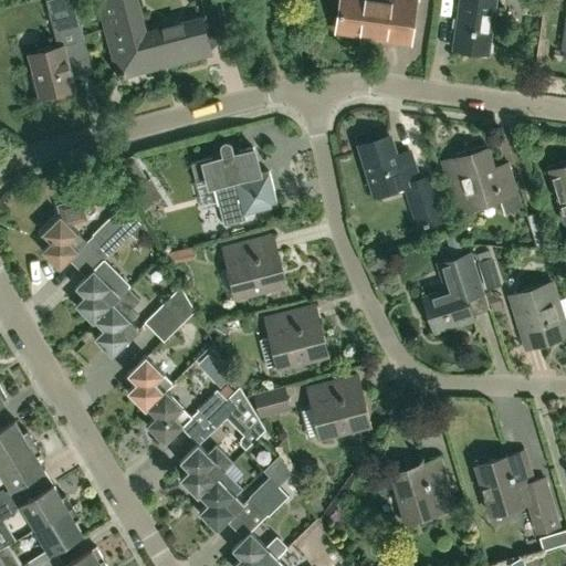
[(63,45),(58,46),(29,54),(41,97),(75,88),(71,72),(67,59),(88,53),(75,1),(74,2),(74,0),(54,0),(62,29),(60,30),(63,45)]
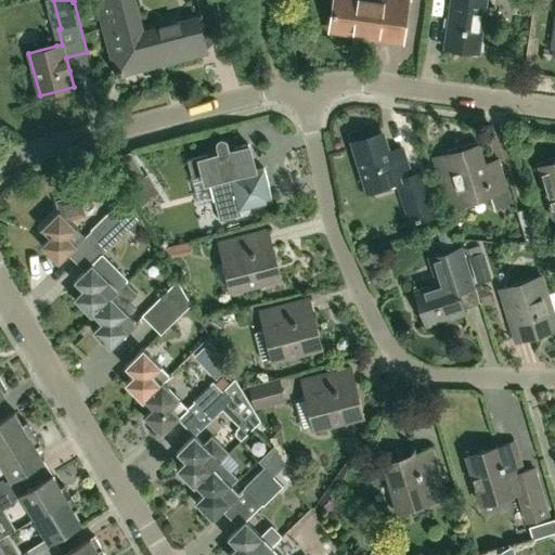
[(118,76),(207,53),(198,20),(142,34),(133,0),(105,0),(99,2),(118,76)]
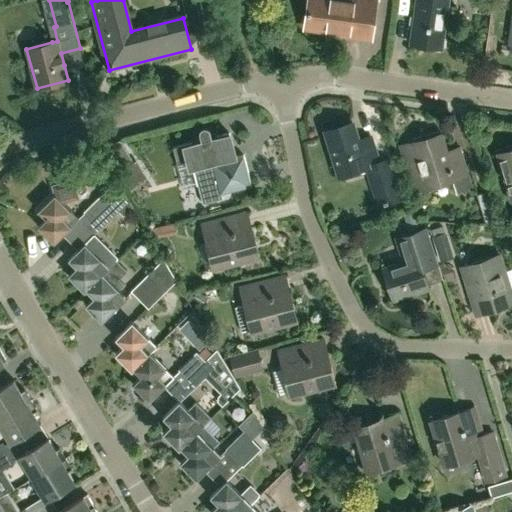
[(371,39),(376,0),(358,0),(358,1),(350,0),(310,0),(306,28),(328,31),(328,28),(350,32),(349,36),(371,39)]
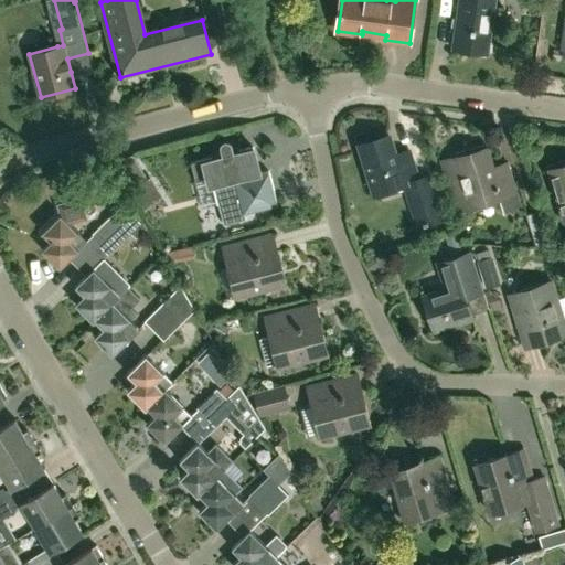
[(487,53),(493,0),(458,0),(451,49),(487,53)]
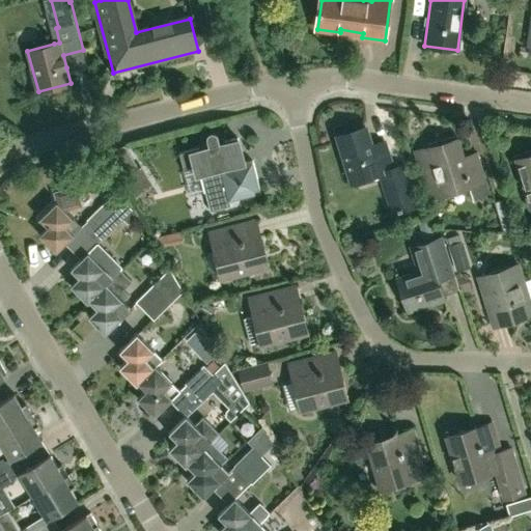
[(392,215),(417,206),(404,165),(392,169),(384,141),(370,145),(364,127),(337,135),(353,183),(380,174),(392,215)]
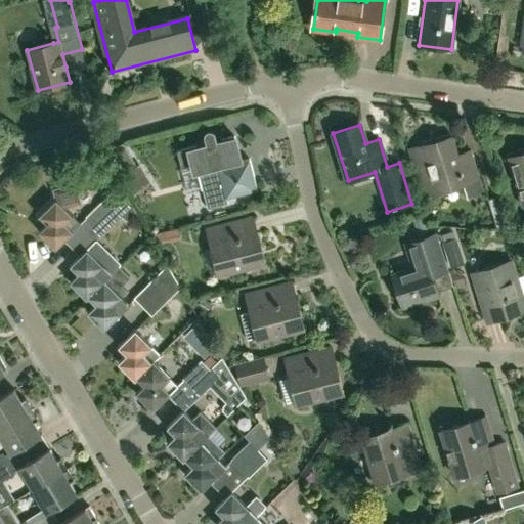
[(227,198),(257,190),(249,158),(242,160),(235,137),(218,141),(216,135),(216,133),(215,133),(214,131),(212,130),(210,130),(209,130),(209,131),(207,131),(207,132),(206,133),(205,135),(205,136),(205,137),(207,144),(178,151),(182,169),(198,166),(208,209),(228,204),(227,198)]
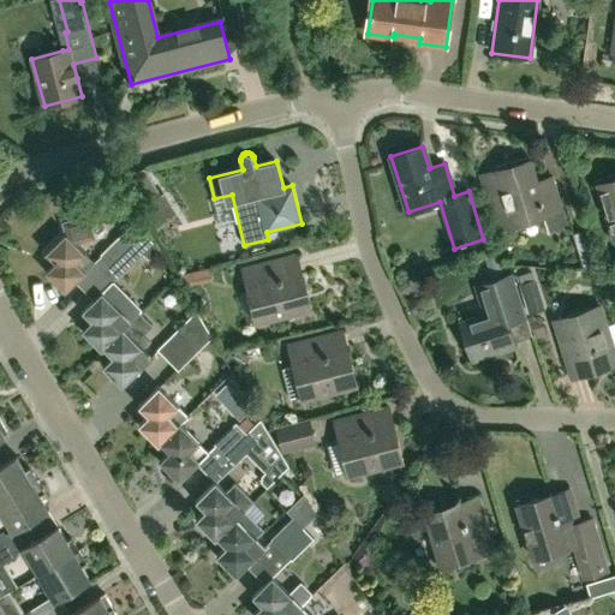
[(550,228),(566,224),(551,177),(537,181),(530,160),(483,174),(500,228),(545,215),(550,228)]
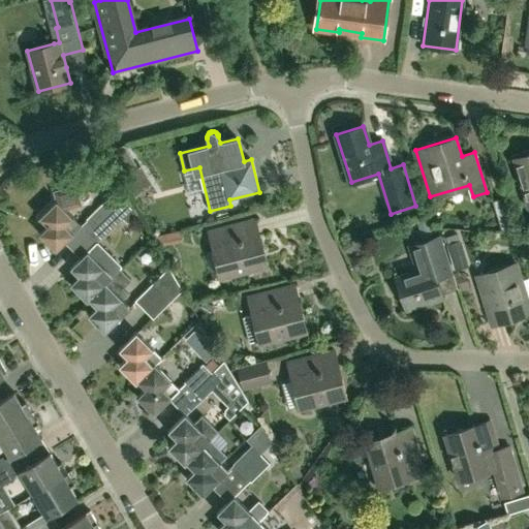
[(528,201),(528,155),(517,159),(528,201)]
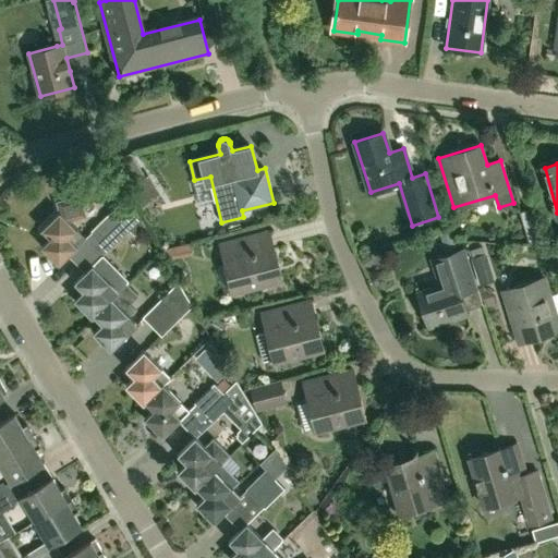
[(141,208),(158,197),(143,173),(125,184),(141,208)]
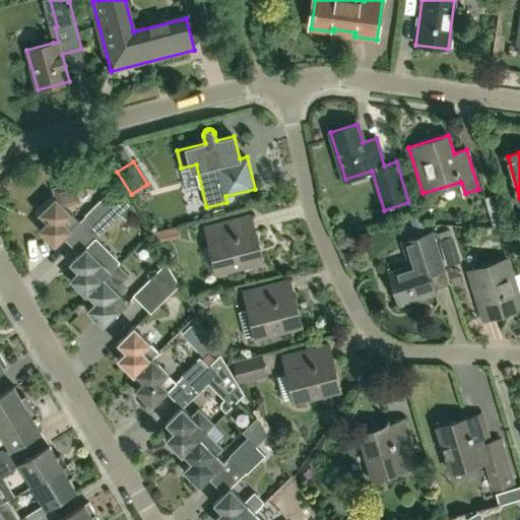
[(55,247),(64,238),(80,222),(64,206),(72,203),(78,197),(74,182),(53,188),(55,197),(39,213),(47,222),(39,231),(55,247)]
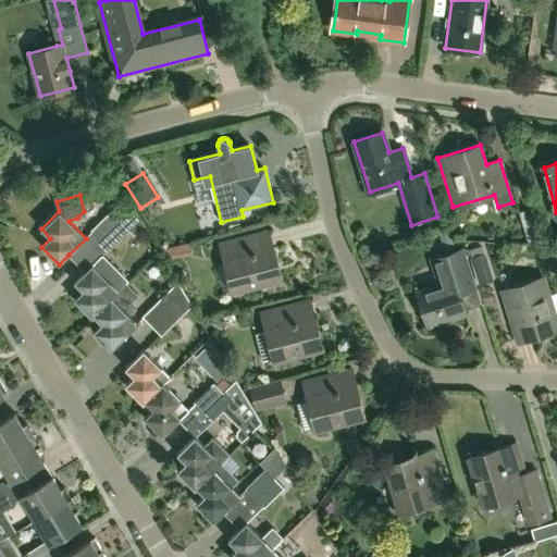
[(122,220),(101,240),(110,250),(131,230),(134,234),(145,223),(134,207),(121,220),(122,220)]
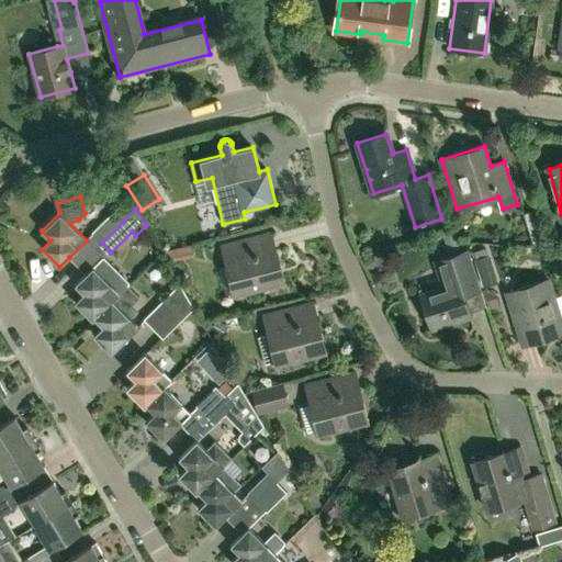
[(123,222),(122,222),(112,212),(91,232),(102,243),(123,222)]
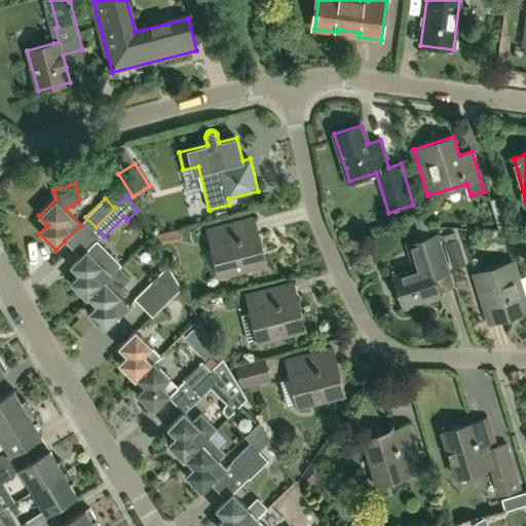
[(235,223),(207,230),(212,248),(218,273),(218,275),(267,263),(259,233),(239,237),(235,223)]
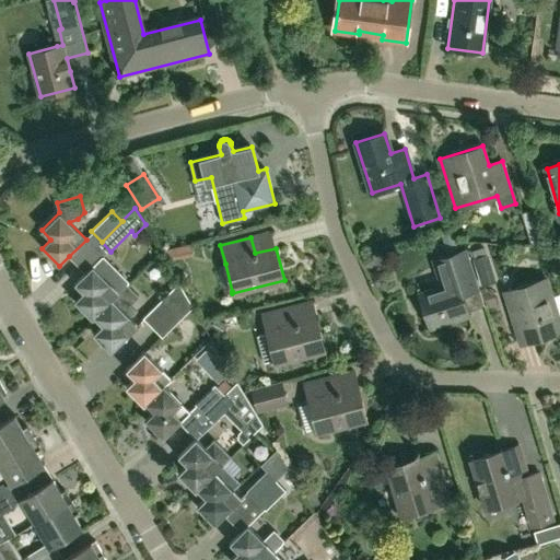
[(190,244),(164,249),(166,261),(193,256),(190,244)]
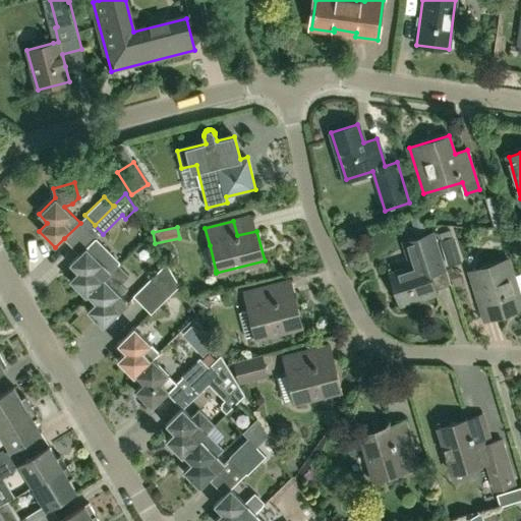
[(449,274),(435,232),(433,229),(402,240),(411,267),(390,274),(400,306),(439,294),(433,279),(449,274)]
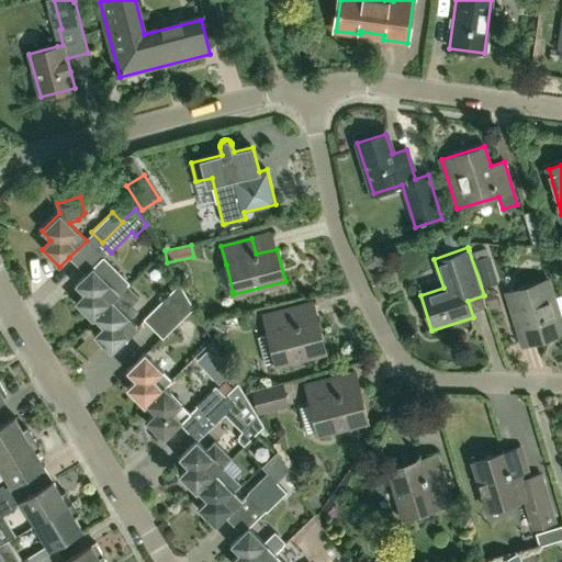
[(473,251),(475,259),(474,260),(483,288),(498,282),(490,255),(489,255),(485,247),(473,251)]
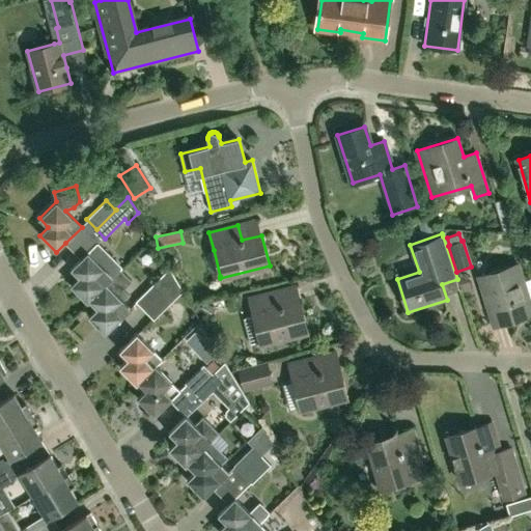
[(89,301),(121,271),(120,270),(121,268),(96,243),(71,270),(79,277),(71,285),(88,303),(89,301)]
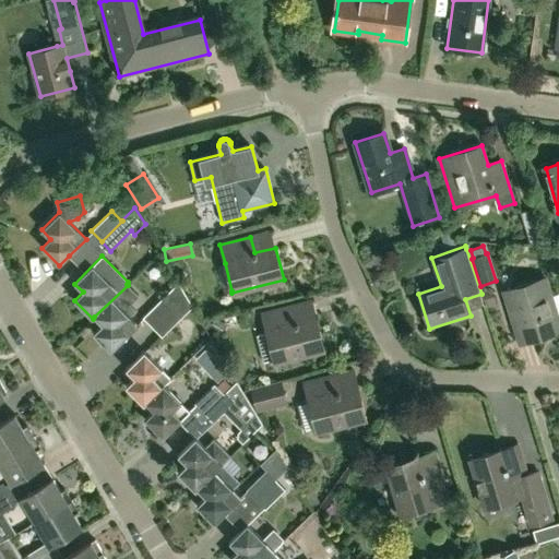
[(520,345),(558,332),(558,325),(545,278),(502,293),(520,345)]
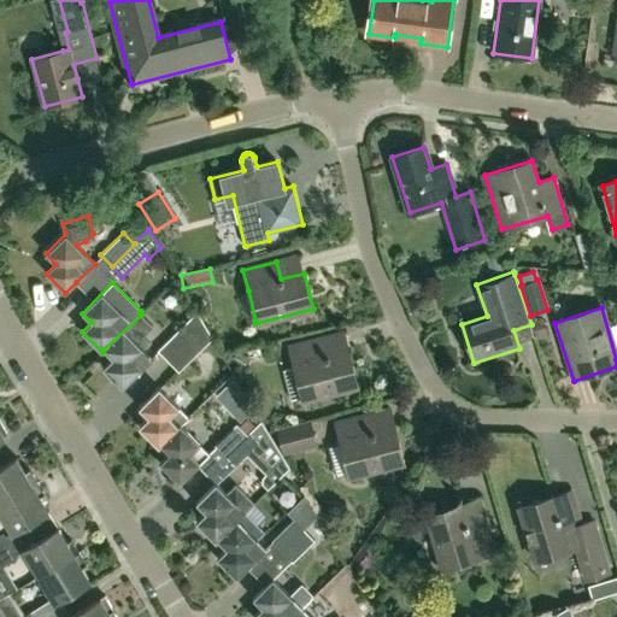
[(169,362),(206,325),(198,311),(158,350),(169,362)]
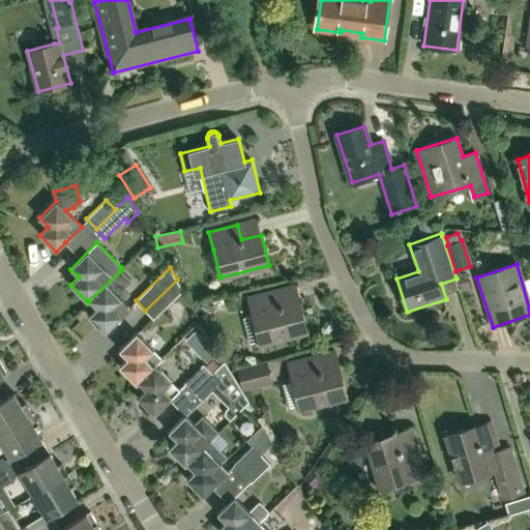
[(121,270),(89,300),(96,307),(88,316),(106,333),(130,307),(122,299),(128,294),(122,288),(130,280),(121,270)]
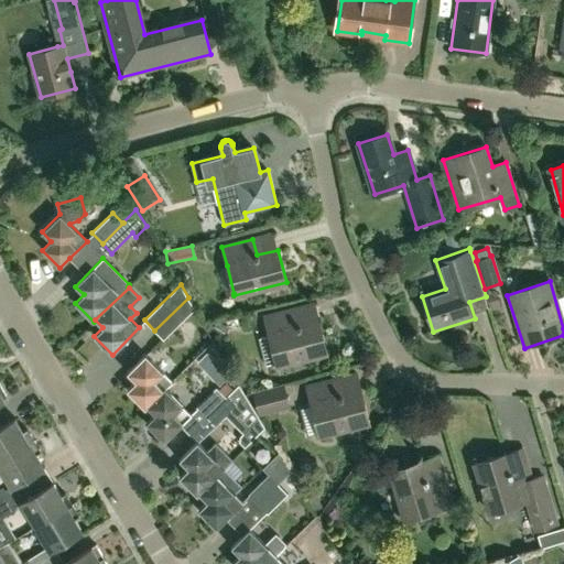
[(188,297),(154,331),(163,339),(195,308),(188,297)]
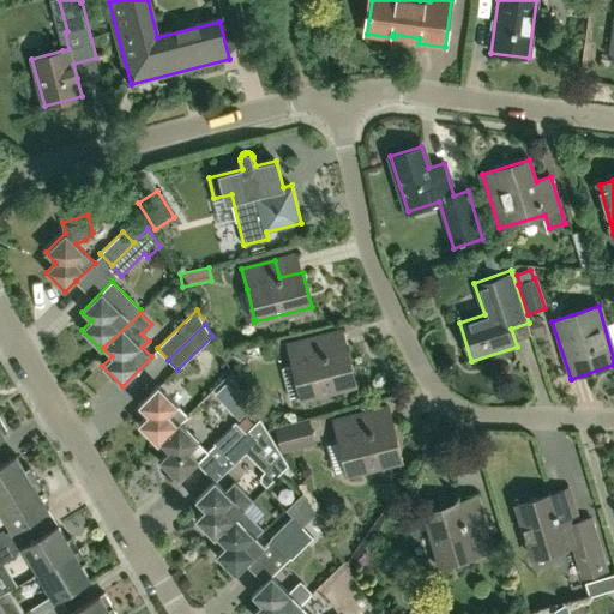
[(349,350),(327,356),(323,336),(288,345),(293,365),(282,368),(290,401),(357,384),(349,350)]
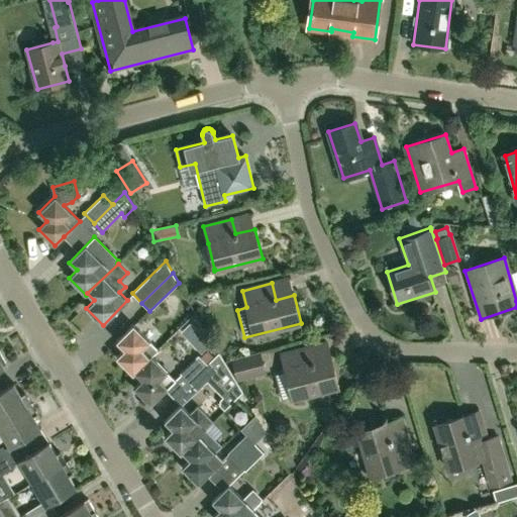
[(133,375),(134,374),(151,357),(158,351),(133,325),(116,342),(124,350),(116,358),(133,375)]
